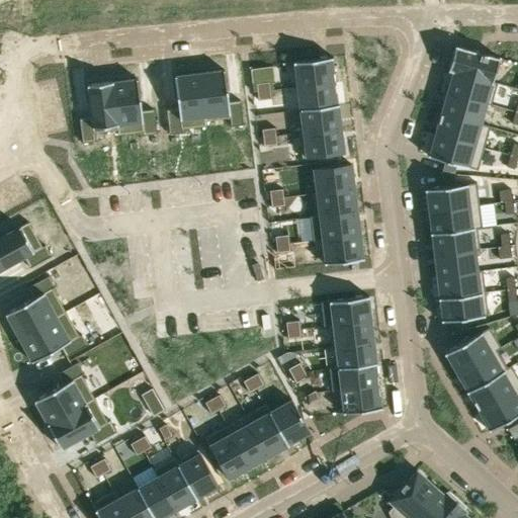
[(455,46),(448,71),(452,72),(453,71),(493,82),(493,81),(499,60),(500,60),(501,58),(455,46)]
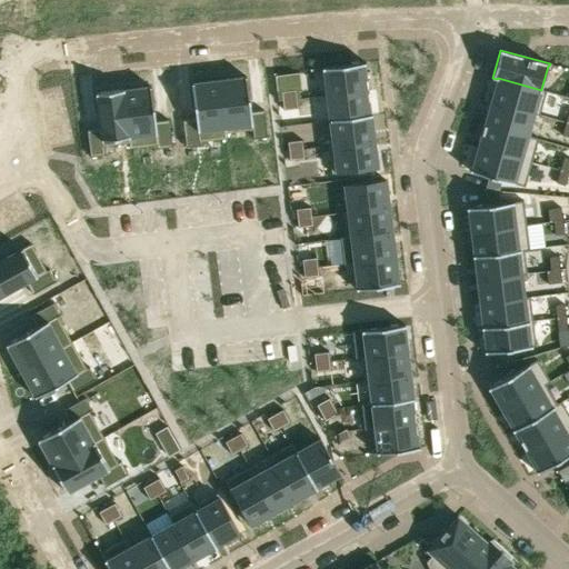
[(366,62),(323,68),(327,95),(367,90),(365,65),(366,65),(366,62)]
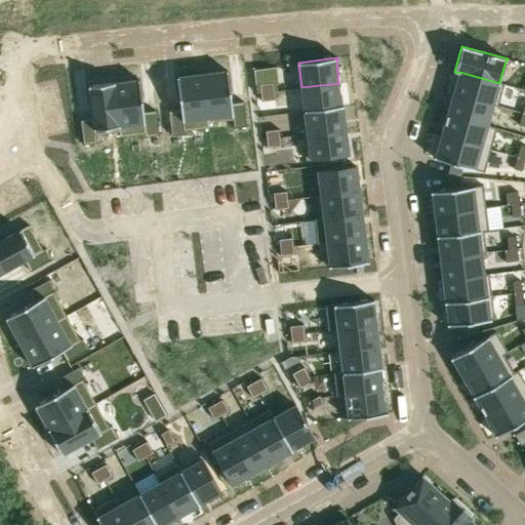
[(228,71),(202,74),(208,122),(233,119),(234,127),(247,126),(244,102),(232,103),(228,71)]
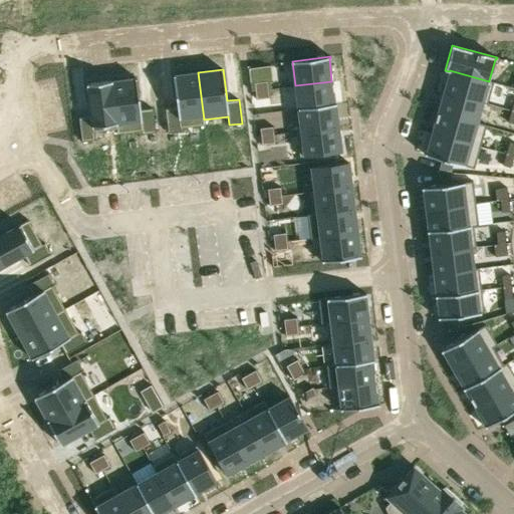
[(449,71),(444,91),(483,102),(483,103),(487,104),(493,82),(494,81),(489,80),(489,81),(450,70),(449,71)]
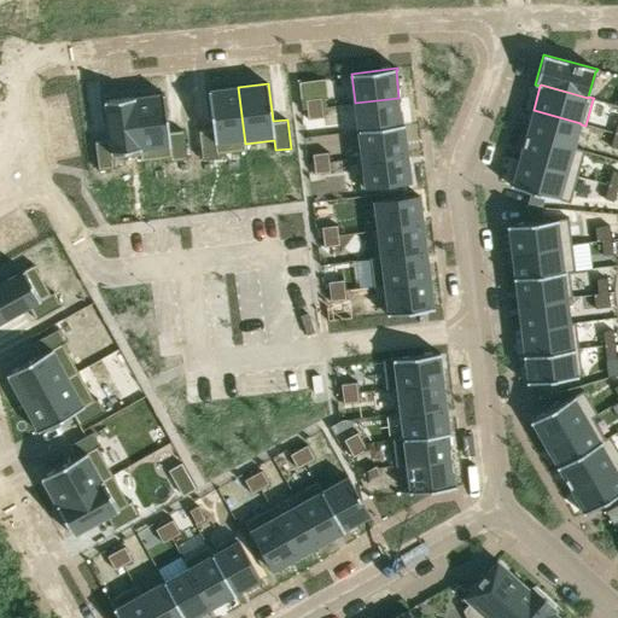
[(213,129),(198,130),(202,159),(217,157),(216,153),(246,150),(245,144),(238,87),(208,91),(213,129)]
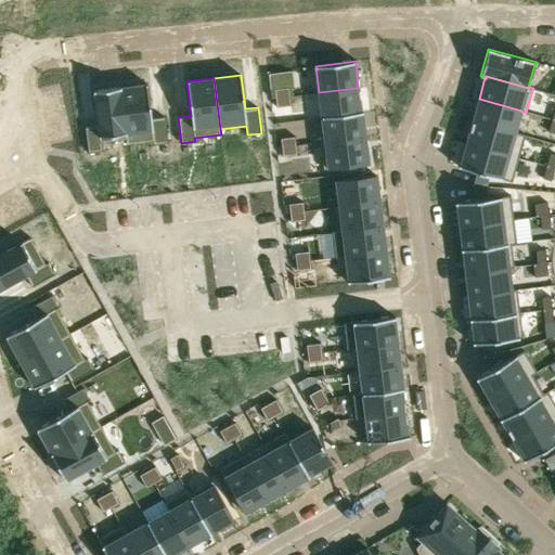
[(121,89),(120,89),(127,139),(128,144),(154,141),(154,144),(168,143),(165,117),(152,118),(147,85),(121,88),(121,89)]
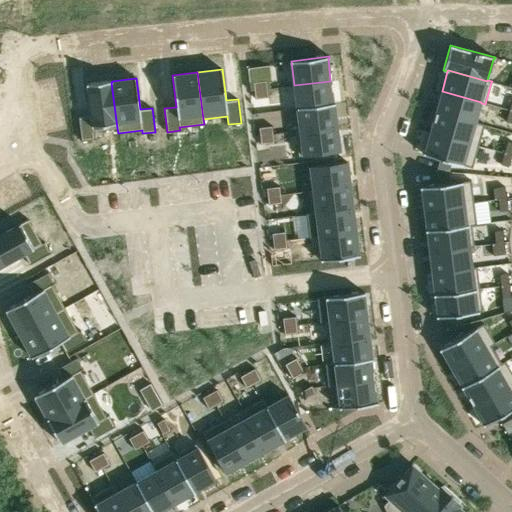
[(90,115),(78,117),(81,141),(94,139),(93,131),(117,128),(111,82),(112,82),(112,81),(112,80),(86,83),(90,115)]
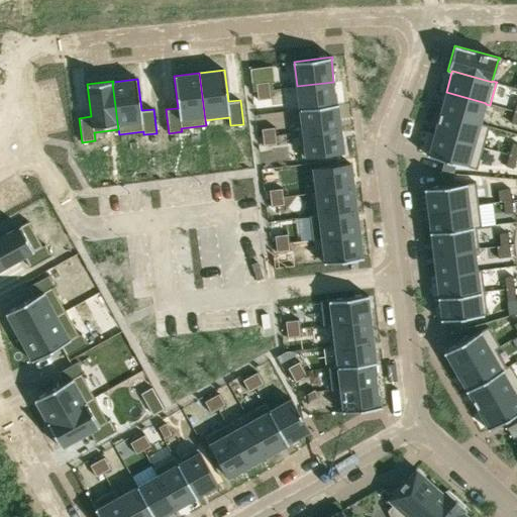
[(269,81),(255,83),(256,92),(270,90),(269,81)]
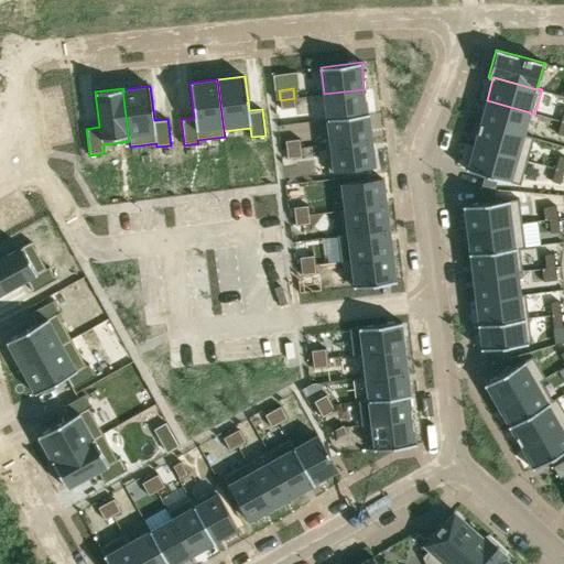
[(364,89),(324,94),(327,119),(369,114),(369,112),(367,114),(364,89)]
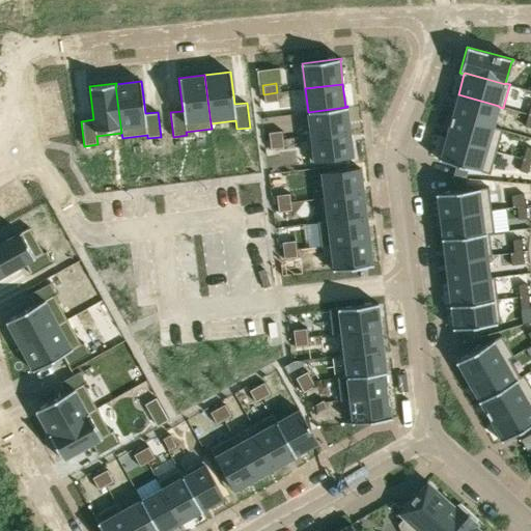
[(277,92),(263,94),(264,103),(278,101),(277,92)]
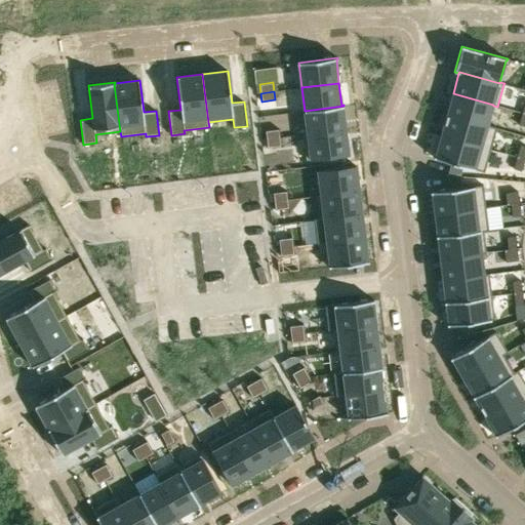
[(453,93),(447,115),(487,126),(487,125),(493,106),(493,105),(453,93)]
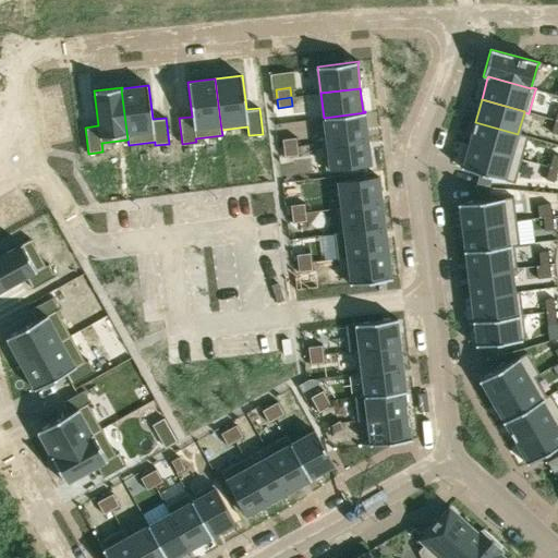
[(365,112),(324,118),(327,143),(366,137),(364,113),(365,113),(365,112)]
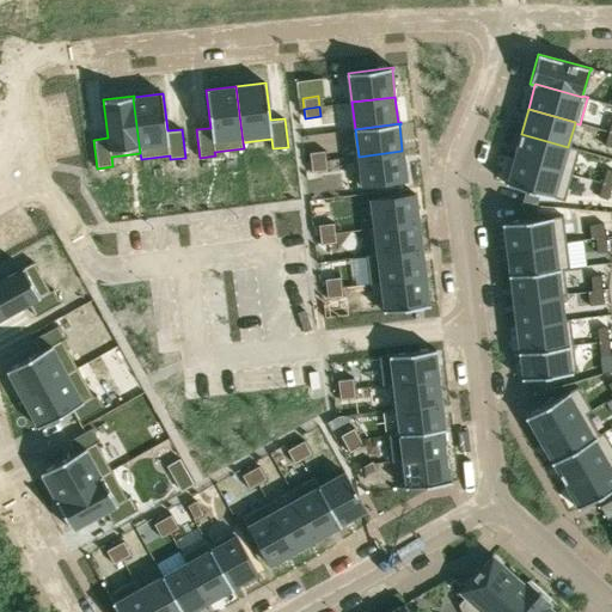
[(521,134),(514,158),(561,171),(568,147),(521,134)]
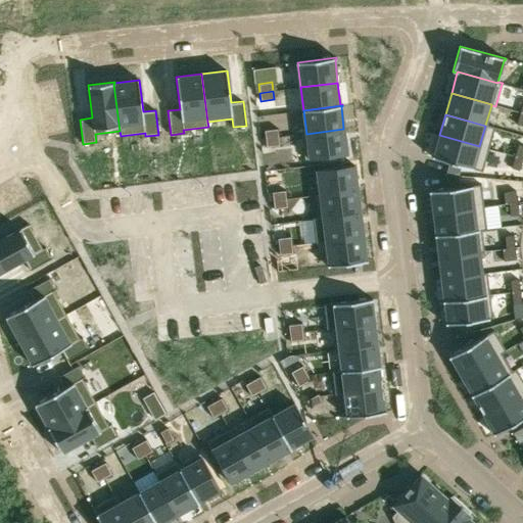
[(278,129),(265,130),(266,139),(279,137),(278,129)]
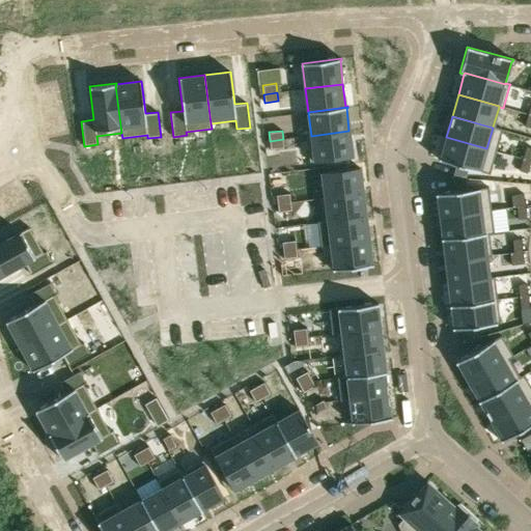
[(348,131),(311,136),(314,161),(352,157),(348,131)]
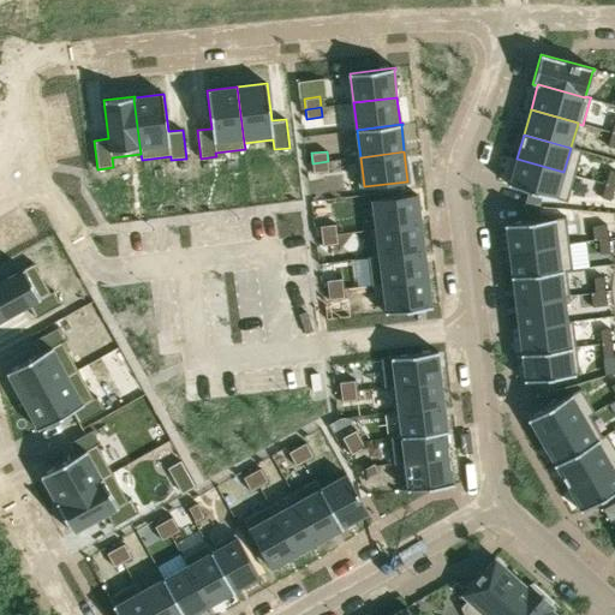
[(508,183),(508,185),(526,190),(526,191),(527,192),(529,191),(567,202),(574,175),(563,172),(517,159),(509,183),(508,183)]
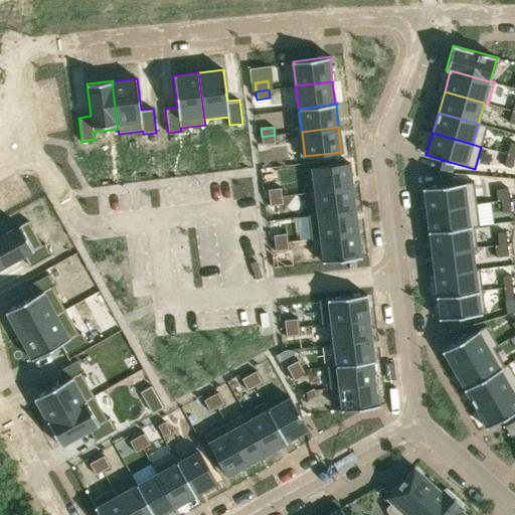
[(275,135),(262,137),(263,145),(276,143),(275,135)]
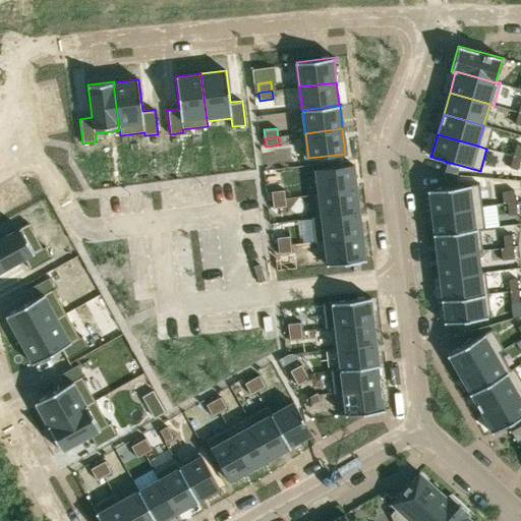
[(513,156),(510,168),(518,170),(520,159),(513,156)]
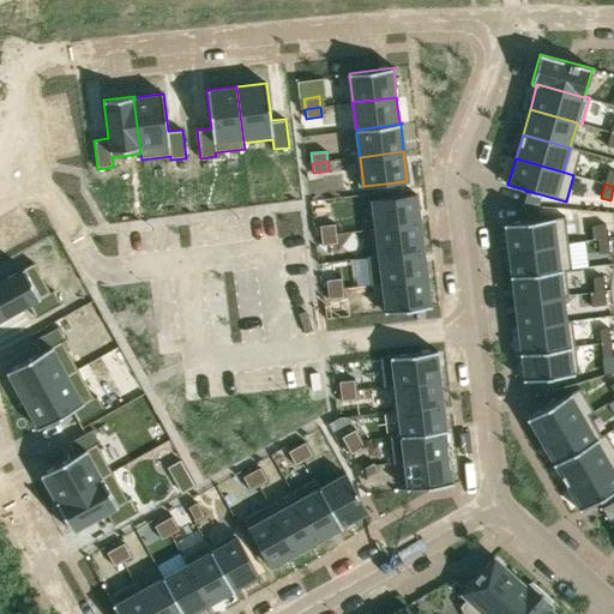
[(415,193),(372,199),(375,228),(420,223),(419,218),(422,218),(421,209),(417,210),(415,193)]
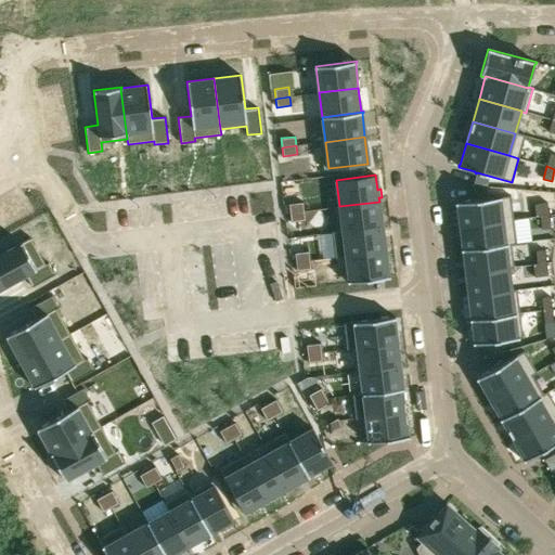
[(474,199),(455,203),(455,204),(456,204),(460,227),(514,220),(511,195),(475,199),(475,198),(473,198),(474,199)]
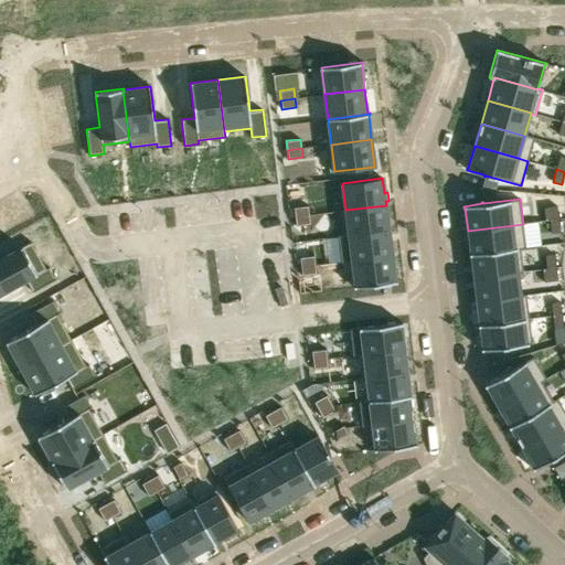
[(308,205),(294,208),(295,216),(309,215),(308,205)]
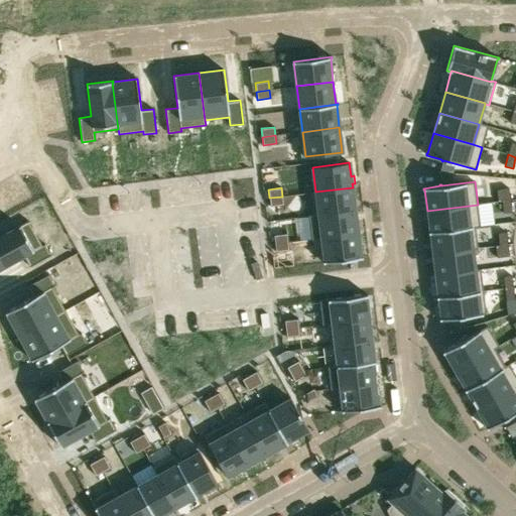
[(315,191),(311,192),(314,216),(355,211),(353,187),(315,191)]
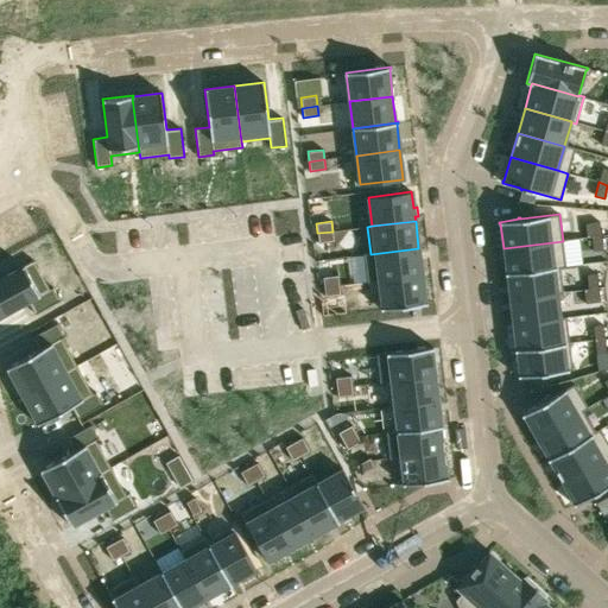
[(599,222),(589,223),(591,238),(600,236),(599,222)]
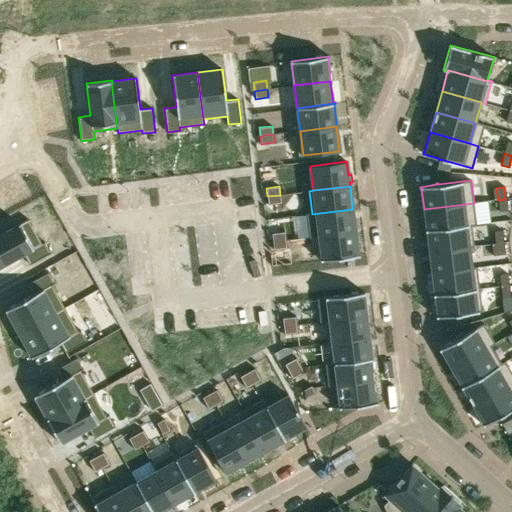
[(280,195),(267,196),(268,205),(281,203),(280,195)]
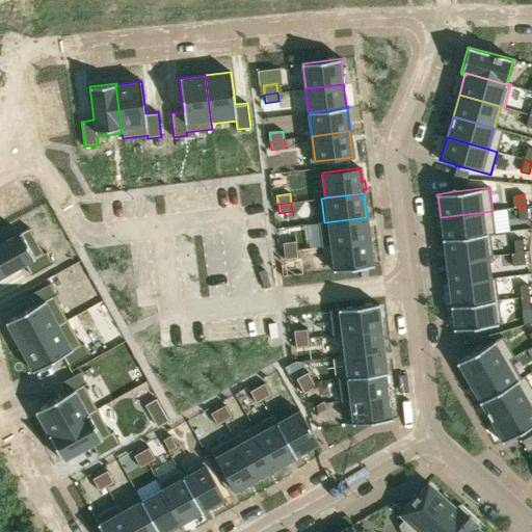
[(525,207),(517,208),(519,219),(527,218),(525,207)]
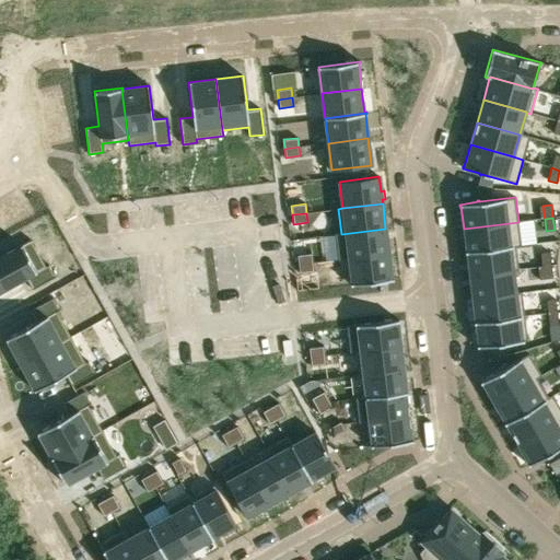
[(518,222),(464,229),(466,251),(465,252),(516,246),(516,247),(521,246),(518,222)]
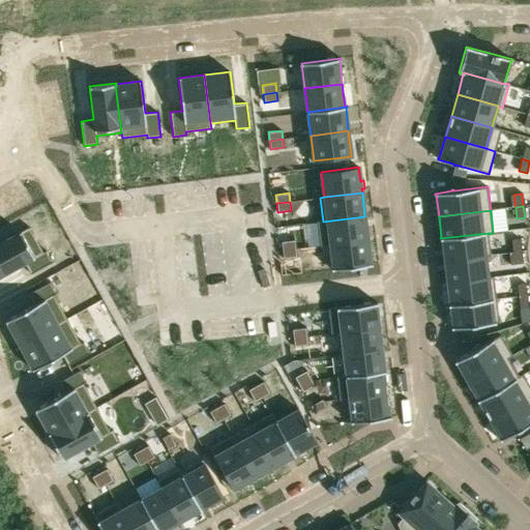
[(323,222),(318,222),(322,245),(330,244),(367,239),(364,216),(323,222)]
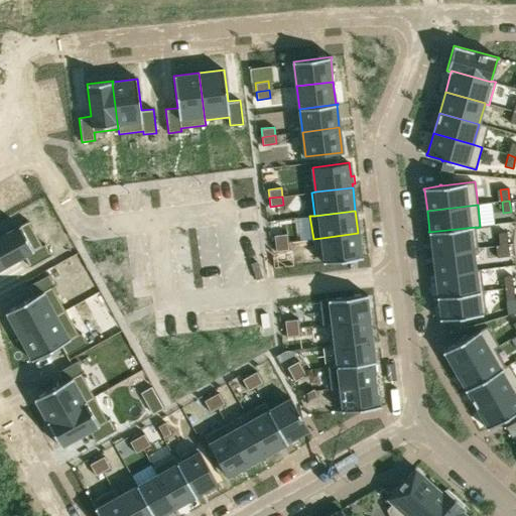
[(28,221),(0,236),(0,268),(24,256),(29,266),(51,255),(45,244),(41,246),(28,221)]
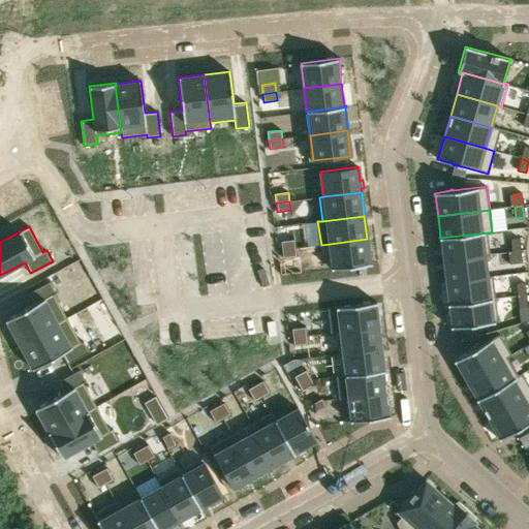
[(488,232),(439,238),(439,239),(441,239),(443,260),(485,255),(486,256),(490,255),(488,234),(488,232)]
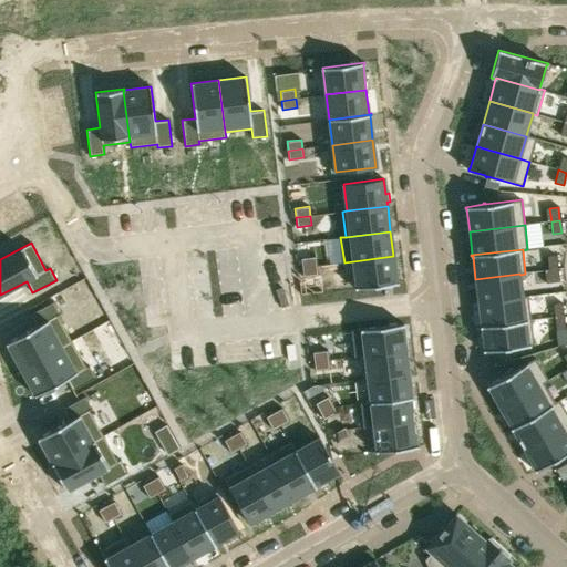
[(316,256),(301,258),(302,267),(317,266),(316,256)]
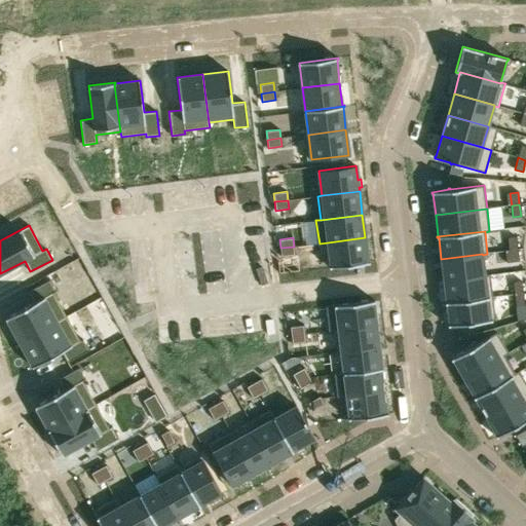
[(365,237),(328,242),(331,266),(330,266),(330,268),(355,264),(357,267),(364,266),(364,263),(370,263),(369,261),(368,261),(365,237)]
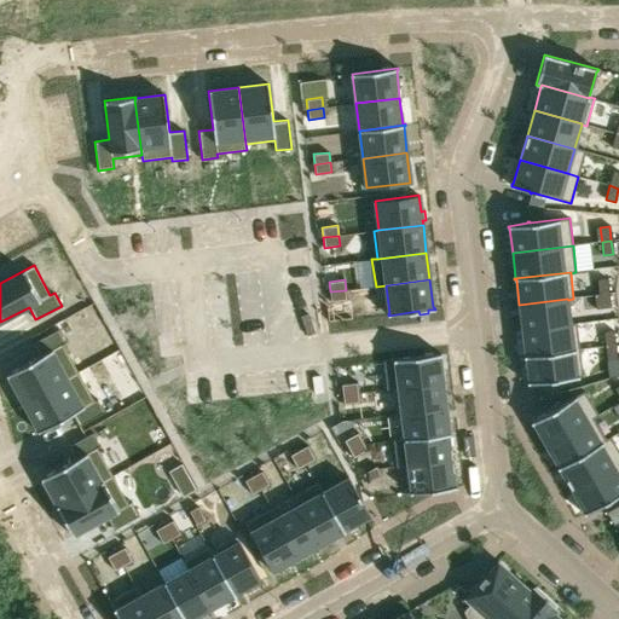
[(607,279),(597,281),(599,294),(608,293),(607,279)]
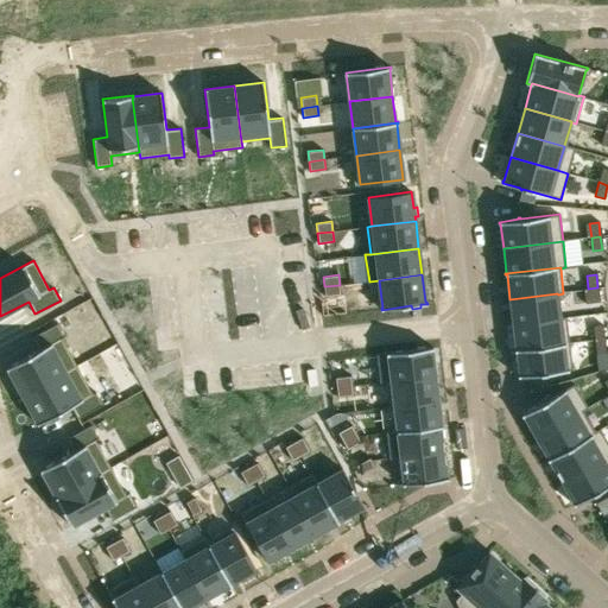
[(340,285),(324,286),(325,297),(341,295),(340,285)]
